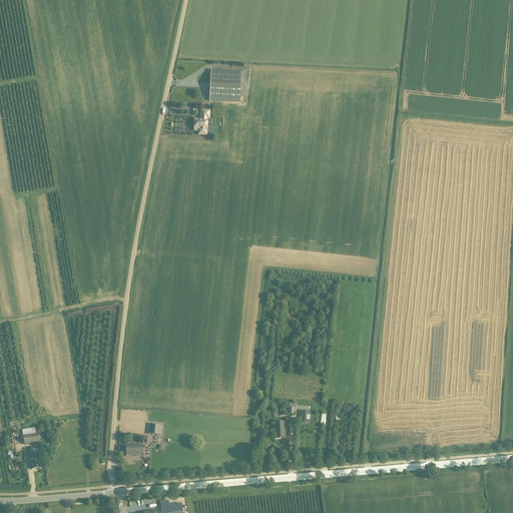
[(239,102),(241,72),(211,71),(209,101),(239,102)]
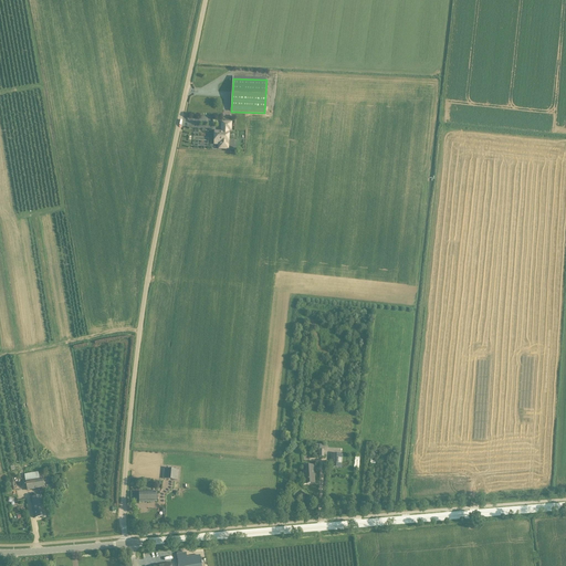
[(228,133),(228,130),(230,130),(231,123),(222,123),(221,130),(222,130),(222,133),(215,133),(215,137),(213,138),(213,140),(215,142),(215,144),(219,144),(219,149),(228,149),(229,133),(228,133)]
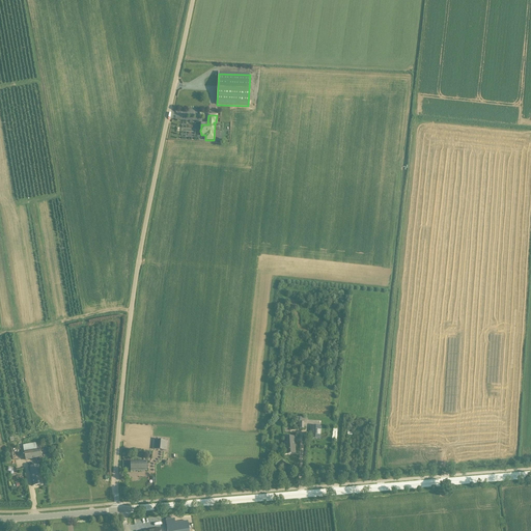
[(310,426),(309,439),(320,440),(320,426),(310,426)]
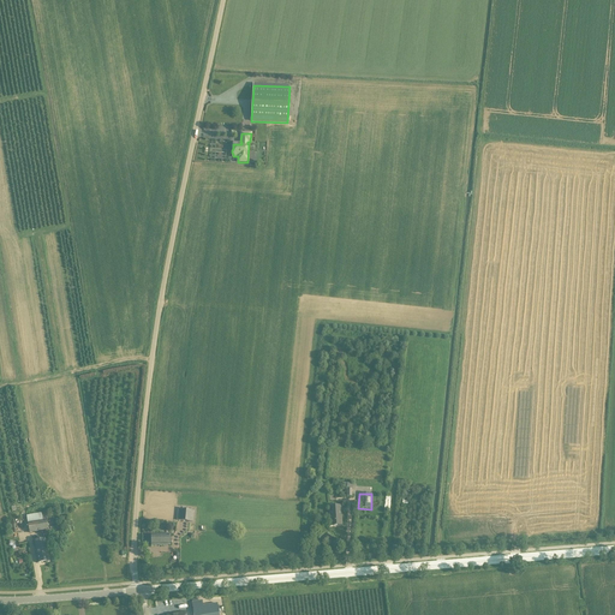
[(336,507),(335,505),(329,505),(329,507),(330,526),(341,525),(340,507),(336,507)]
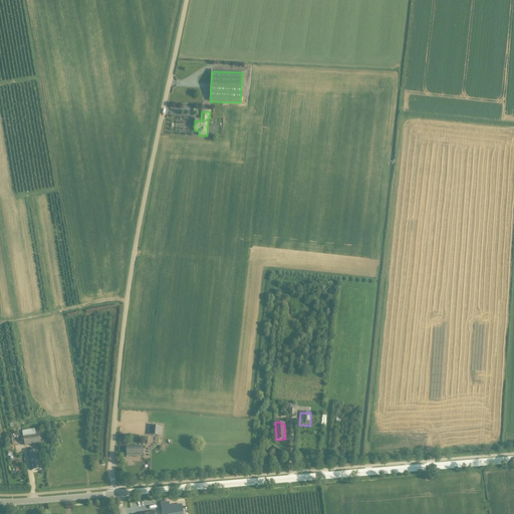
[(163,427),(149,426),(148,436),(162,437),(163,427)]
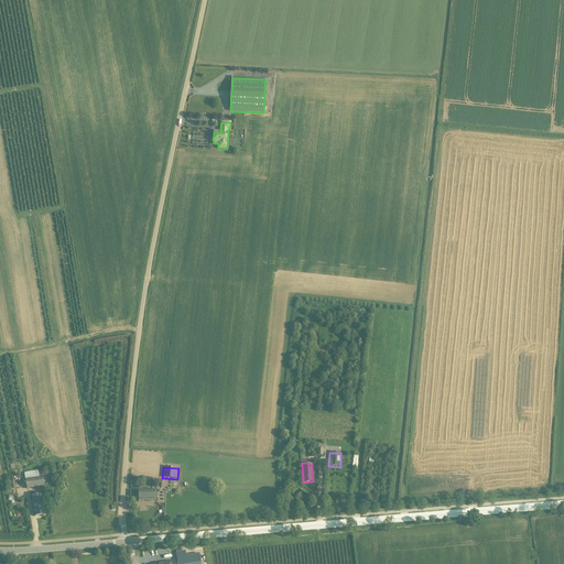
[(38,472),(38,470),(24,473),(28,489),(45,486),(43,478),(42,470),(38,472)]
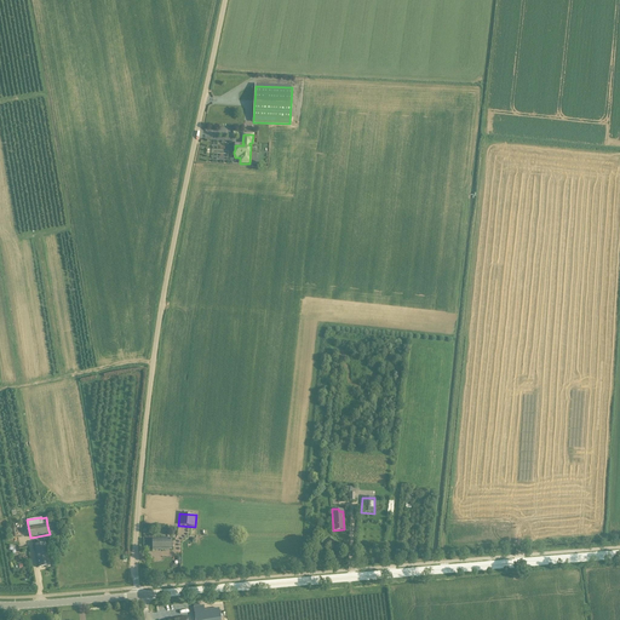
[(172,550),(172,539),(153,539),(153,550),(172,550)]
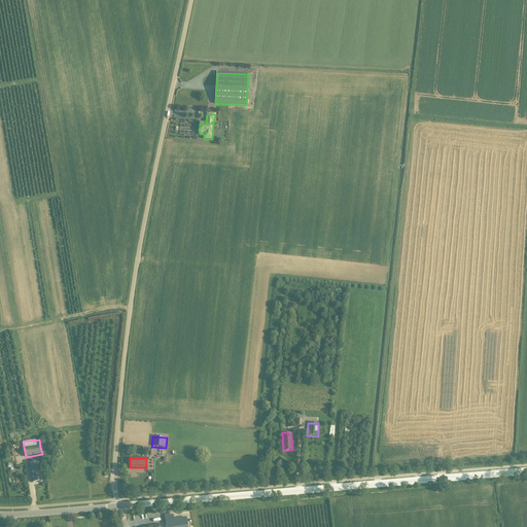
[(42,482),(38,461),(29,463),(32,483),(42,482)]
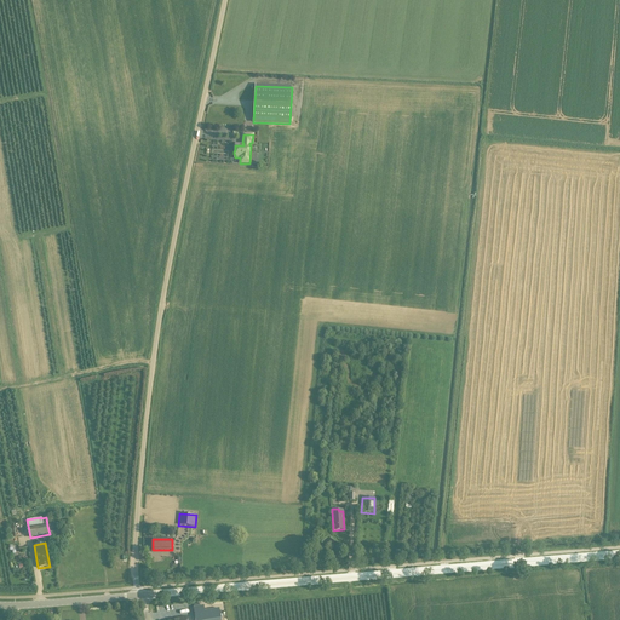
[(195,618),(194,619),(220,619),(219,608),(205,610),(204,606),(193,608),(195,618)]
